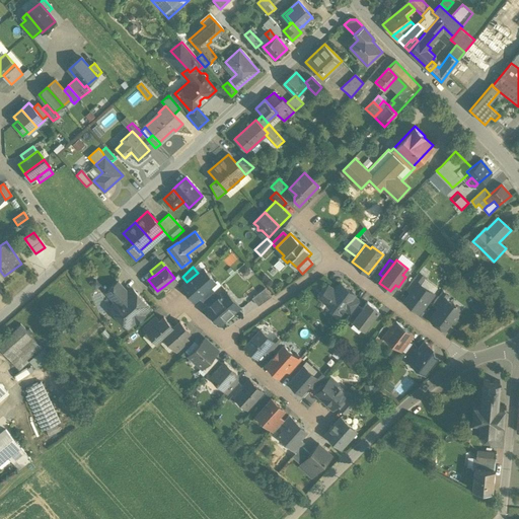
[(203,268),(197,272),(198,273),(187,282),(181,286),(188,293),(209,275),(203,268)]
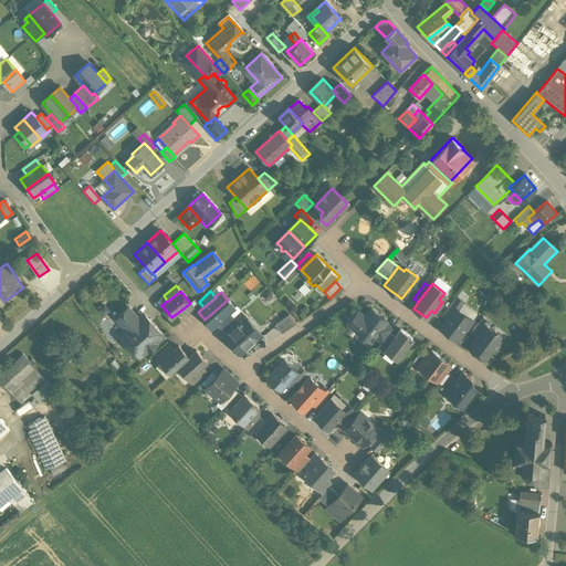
[(457,296),(442,315),(448,318),(457,308),(458,310),(464,302),(457,296)]
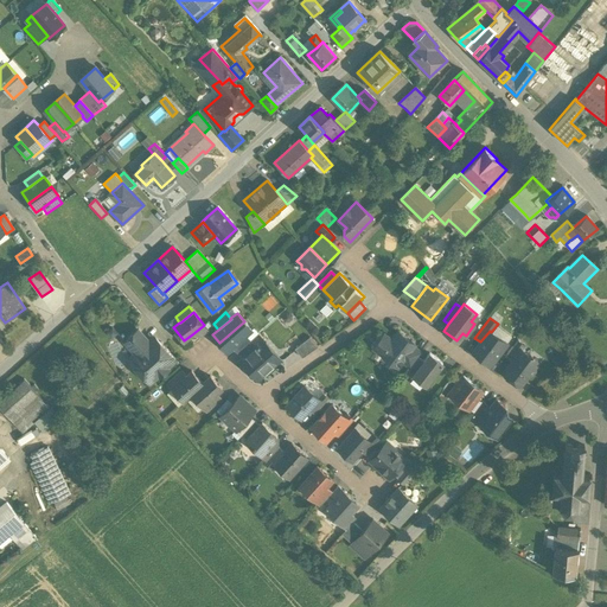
[(244,321),(219,343),(228,351),(232,346),(246,334),(246,336),(251,330),(244,321)]
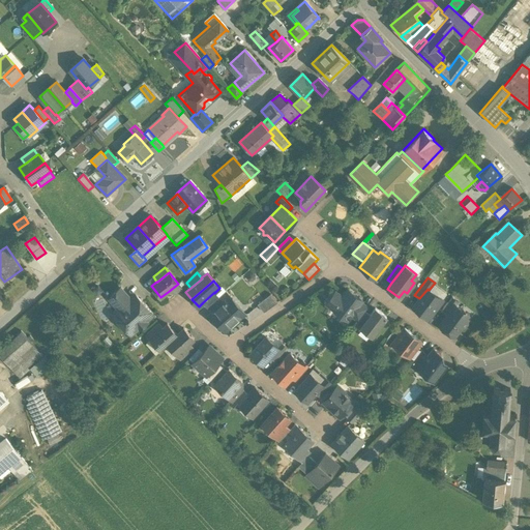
[(178,284),(168,292),(175,294),(181,289),(178,284)]
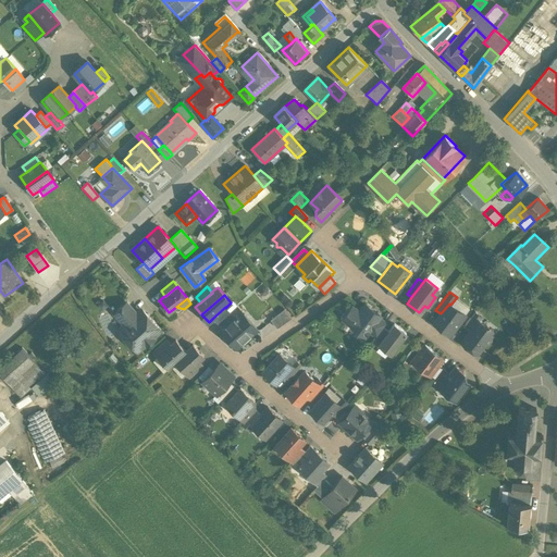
[(107,316),(112,310),(103,300),(97,306),(107,316)]
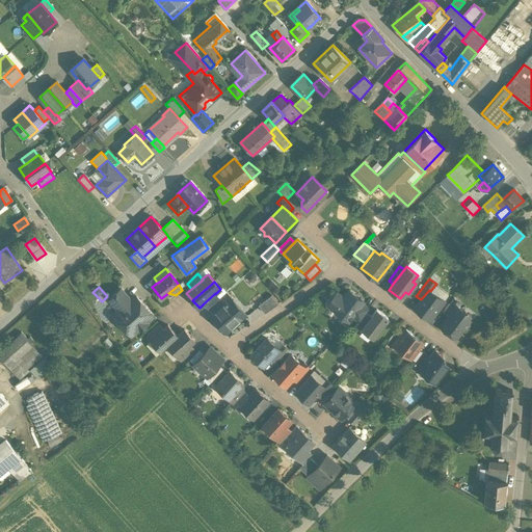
[(121,289),(109,299),(117,309),(130,298),(121,289)]
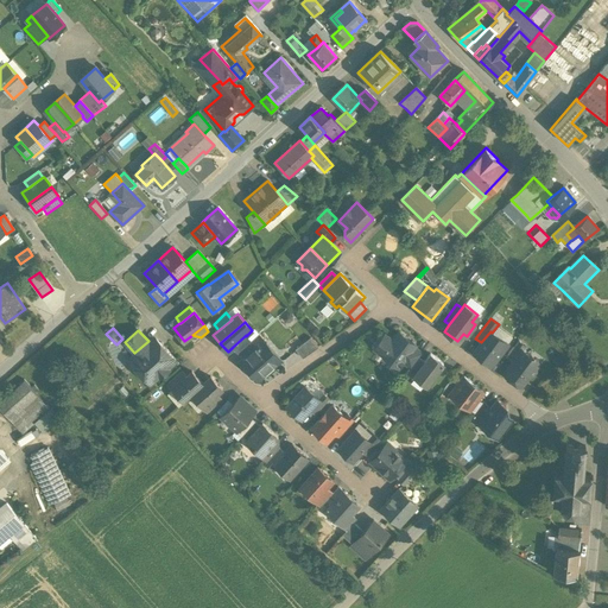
[(399,331),(392,340),(385,335),(374,348),(398,367),(403,362),(413,347),(416,344),(399,331)]
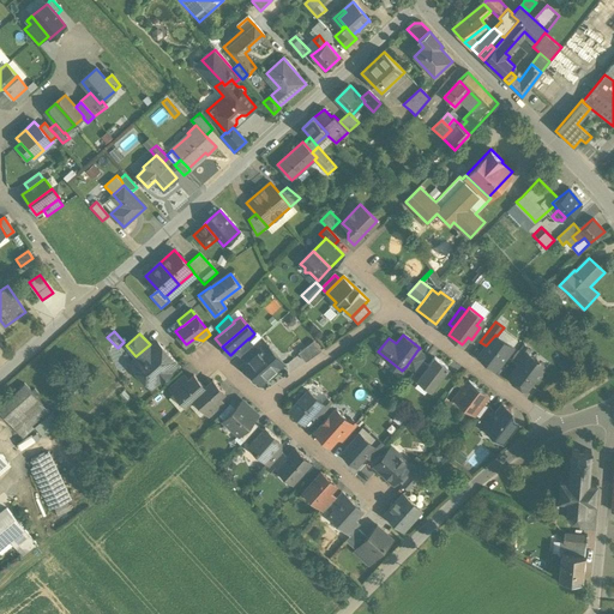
[(497,336),(495,335),(486,345),(481,354),(487,359),(486,361),(495,368),(512,347),(497,336)]
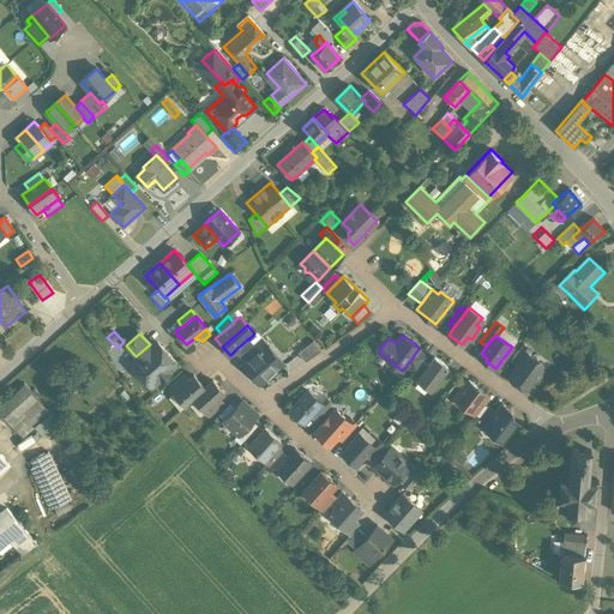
[(248,338),(235,350),(240,356),(253,344),(248,339),(248,338)]
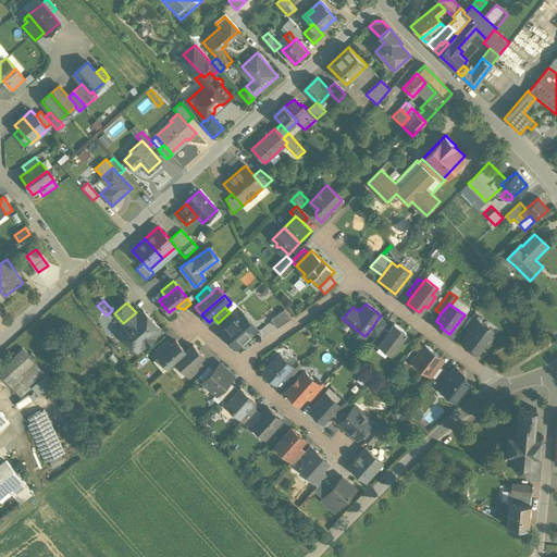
[(284,309),(270,320),(277,329),(292,319),(284,309)]
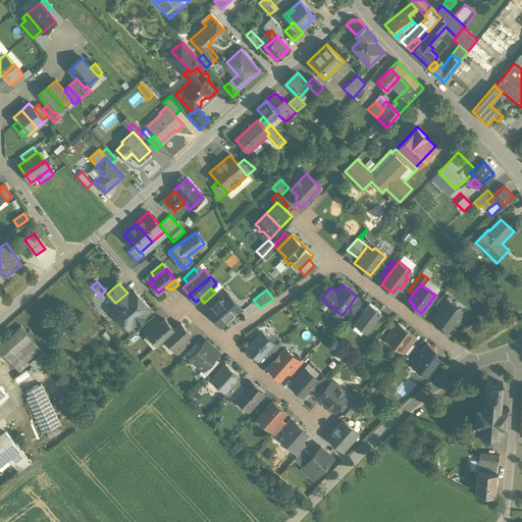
[(215,293),(204,303),(209,308),(222,297),(217,291),(215,293)]
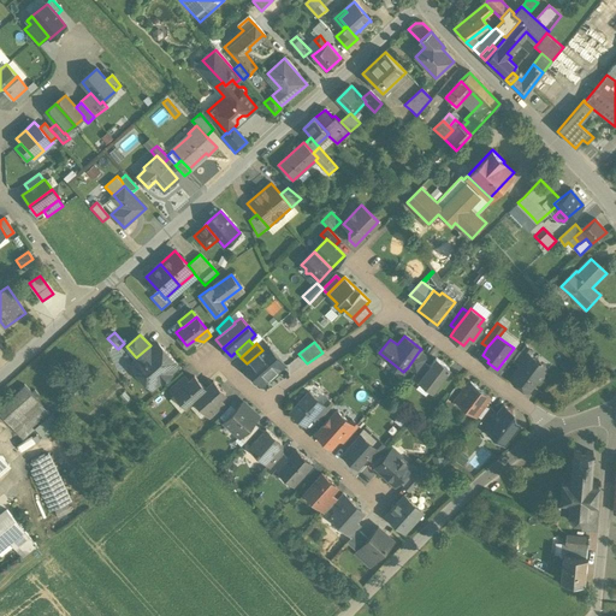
[(164,349),(159,349),(159,347),(150,345),(136,357),(137,359),(130,365),(137,373),(137,374),(150,390),(154,386),(161,380),(164,381),(169,377),(170,373),(178,366),(164,349)]
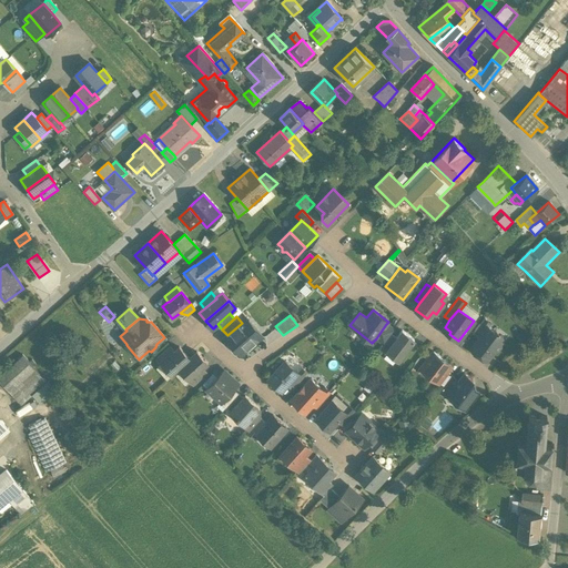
[(227,335),(223,340),(229,345),(230,343),(241,355),(262,336),(261,335),(259,336),(245,322),(247,320),(246,318),(242,323),(227,335)]
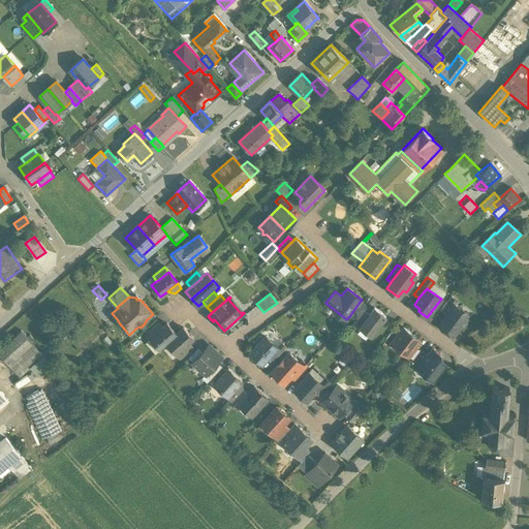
[(450,297),(440,310),(446,314),(454,304),(455,305),(457,301),(450,297)]
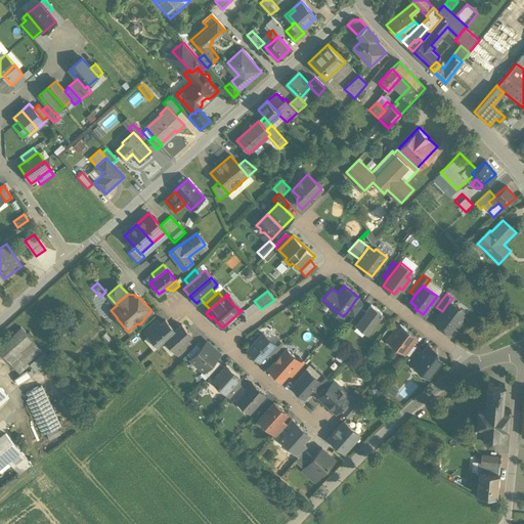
[(363,304),(356,299),(347,312),(354,317),(361,308),(363,304)]
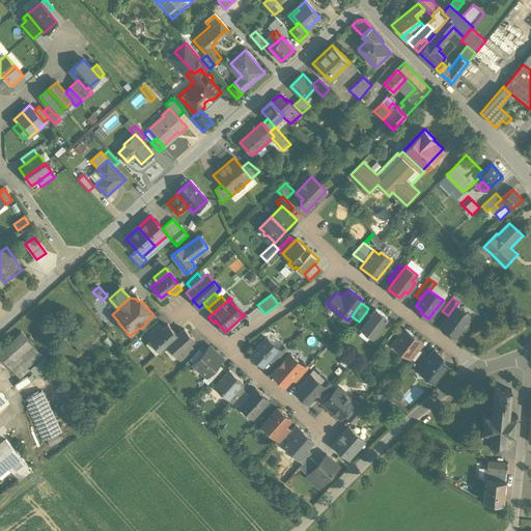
[(448,315),(440,326),(454,337),(462,328),(465,327),(468,324),(467,320),(468,319),(465,316),(464,311),(456,306),(455,305),(448,315)]
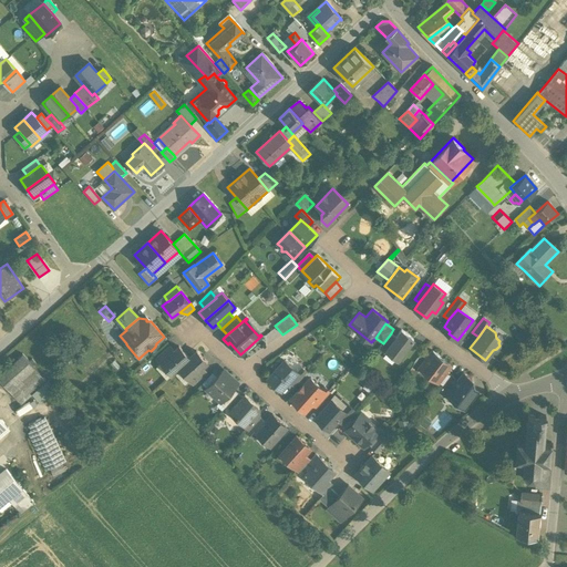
[(397,337),(385,351),(387,351),(398,360),(413,339),(401,330),(397,337)]
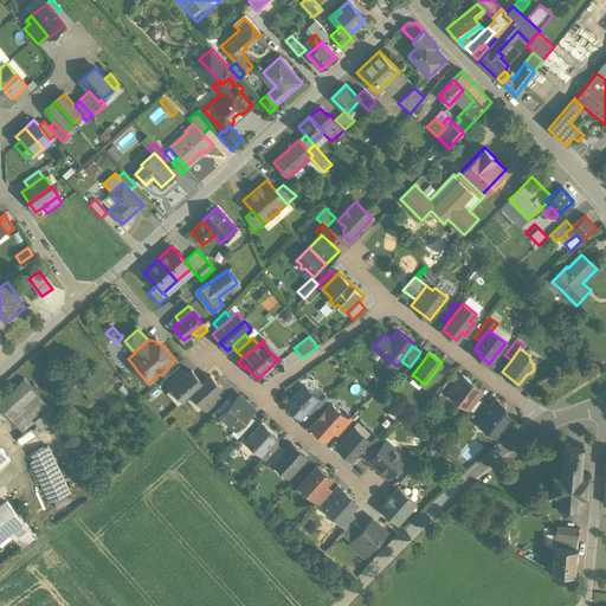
[(410,367),(405,373),(411,378),(413,375),(412,375),(424,360),(418,356),(410,367)]
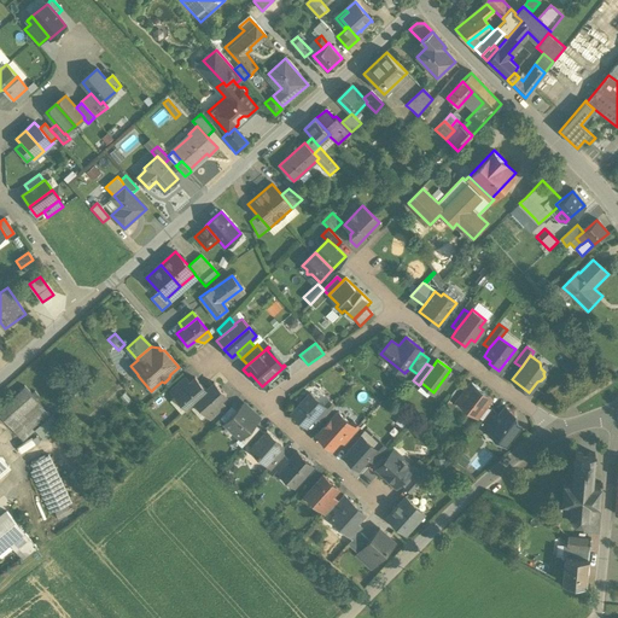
[(185,378),(170,390),(175,396),(176,396),(190,384),(185,378)]
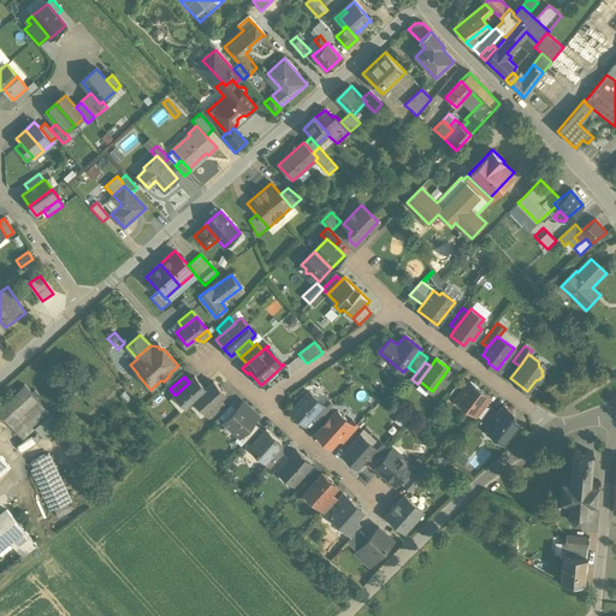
[(189,383),(176,395),(187,407),(194,400),(205,390),(194,378),(189,383)]
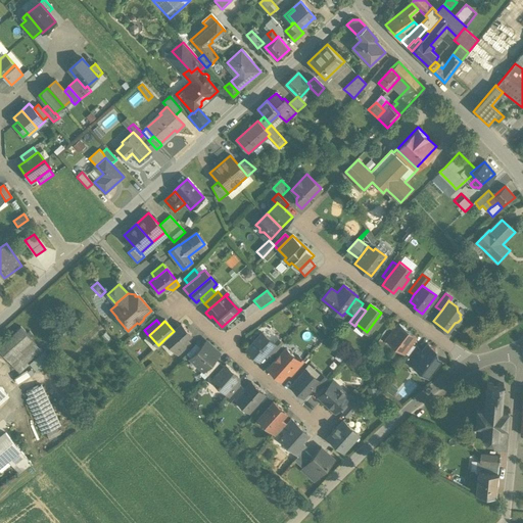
[(390,324),(380,338),(385,342),(387,340),(387,339),(396,328),(390,324)]
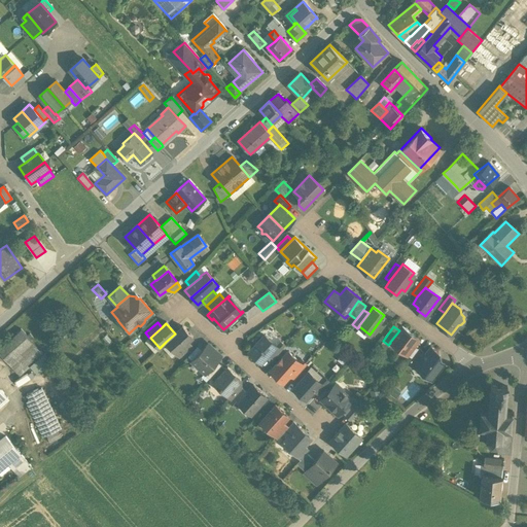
[(399,330),(390,342),(390,343),(398,348),(398,351),(402,354),(406,354),(407,354),(418,339),(402,326),(399,330)]
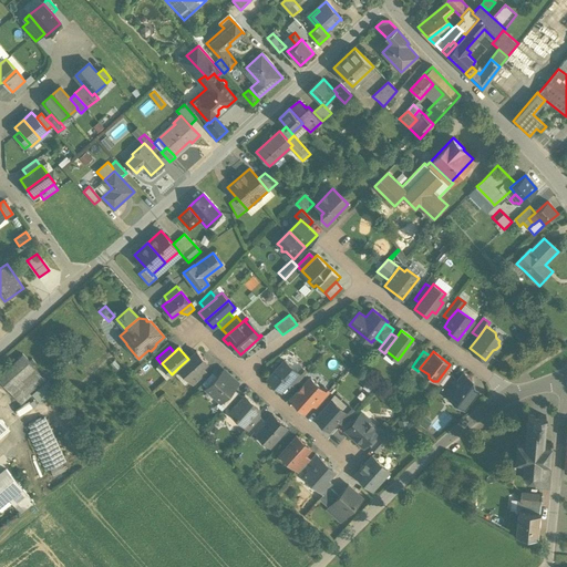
[(188,359),(178,368),(189,379),(202,368),(206,363),(196,352),(188,359)]
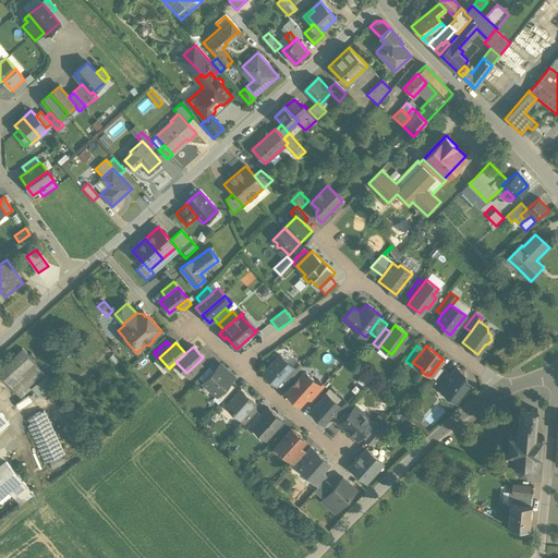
[(22,349),(0,367),(0,374),(22,399),(47,376),(22,349)]
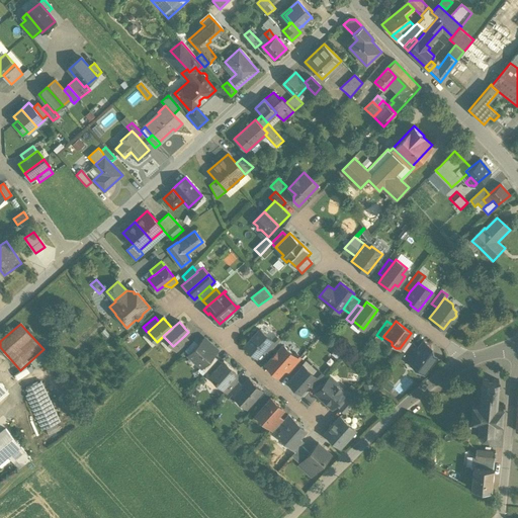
[(260,330),(245,346),(257,357),(264,348),(271,340),(260,330)]
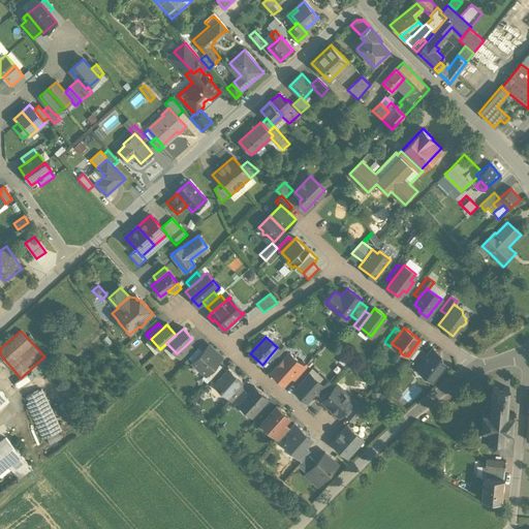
[(280,342),(277,347),(270,355),(275,360),(286,347),(280,342)]
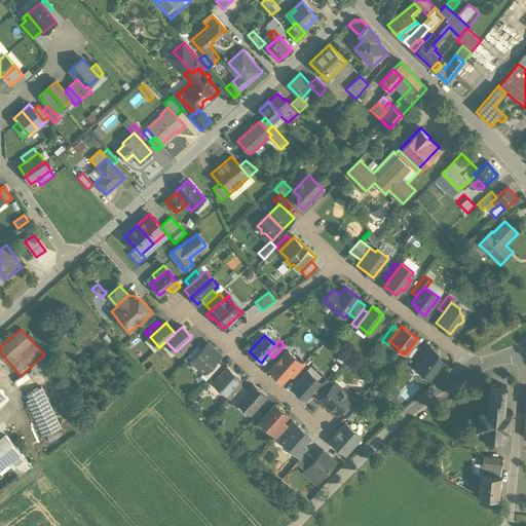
[(176,351),(180,357),(191,346),(187,341),(176,351)]
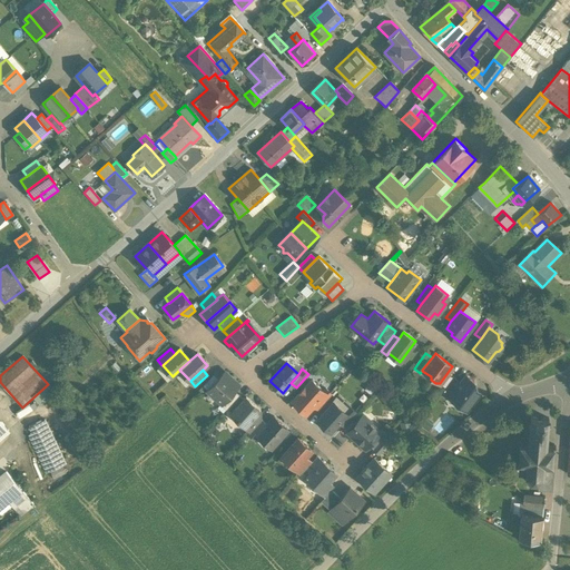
[(215,382),(208,391),(209,392),(212,390),(216,394),(216,399),(222,403),(223,404),(234,391),(238,385),(224,373),(215,382)]
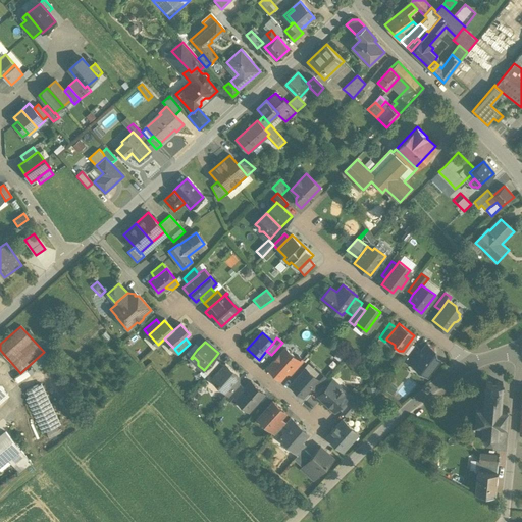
[(421,351),(414,360),(414,361),(421,366),(419,369),(427,376),(439,360),(433,355),(432,352),(434,349),(426,344),(421,351)]
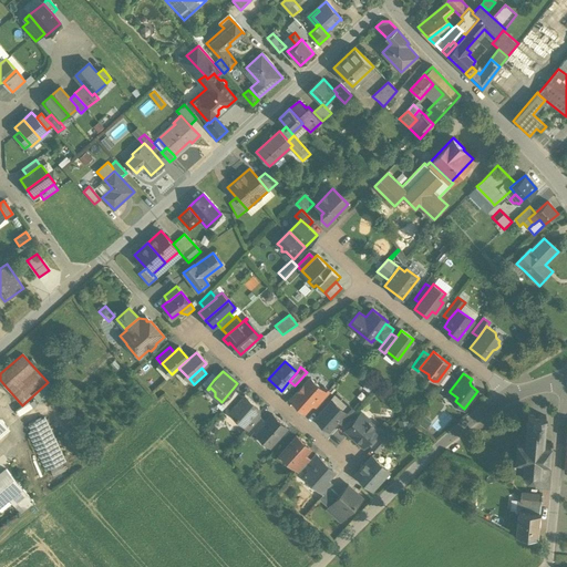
[(209,375),(202,384),(207,389),(214,380),(209,375)]
